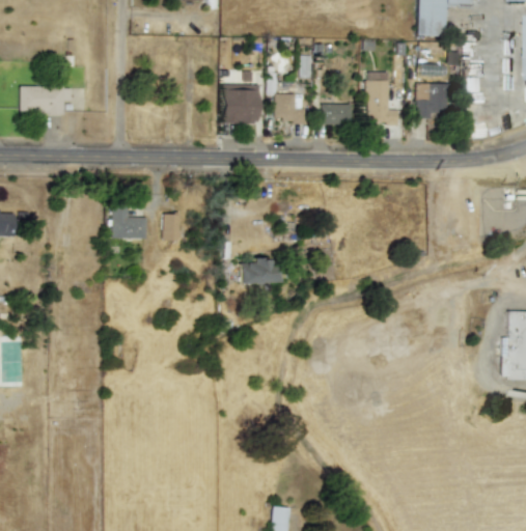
[(473,4),(472,0),(418,0),(418,35),(444,36),(445,4),(473,4)]
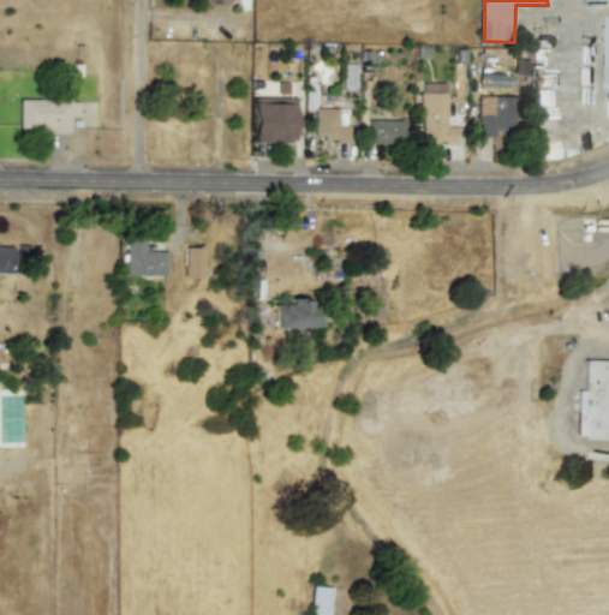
[(425,141),(461,141),(461,127),(451,127),(451,83),(425,83),(425,141)]
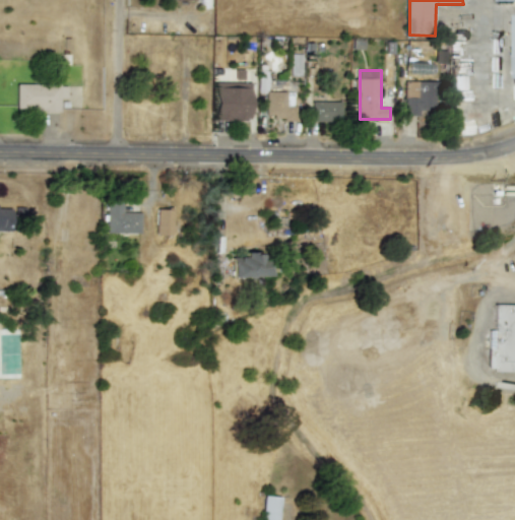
[(439,81),(408,81),(407,114),(438,115),(439,81)]
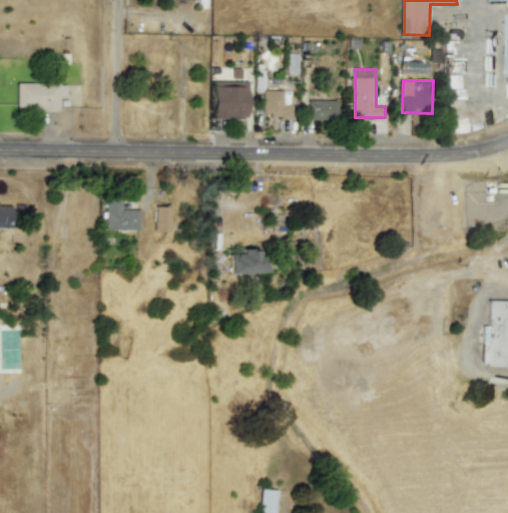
[(249,119),(250,81),(215,81),(215,118),(249,119)]
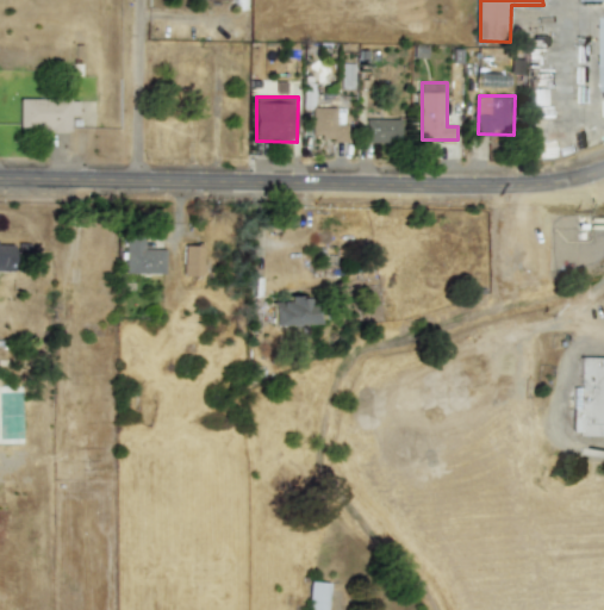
[(23,99),(23,130),(73,130),(73,116),(82,116),(82,99),(23,99)]
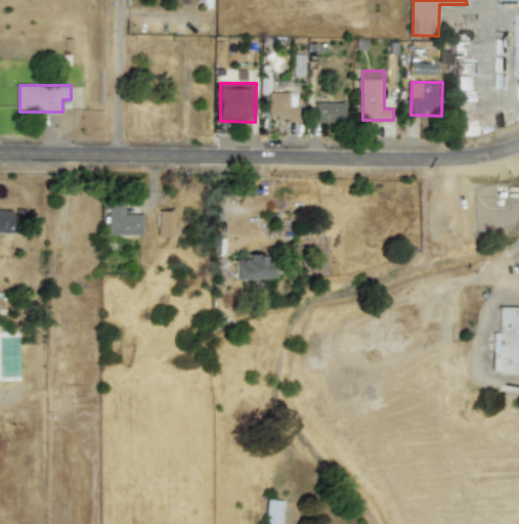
[(271,119),(301,120),(301,106),(292,106),(292,93),(271,92),(271,119)]
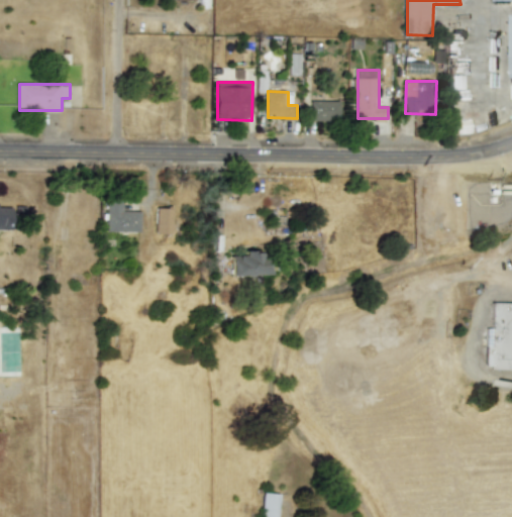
[(313,120),(342,120),(342,101),(313,101),(313,120)]
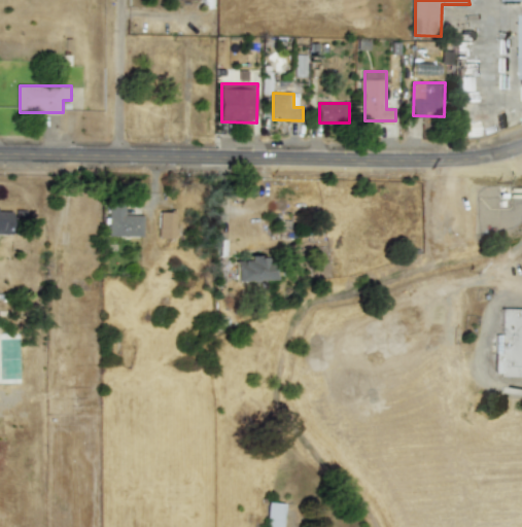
[(110,236),(145,237),(145,215),(127,215),(128,202),(111,202),(110,236)]
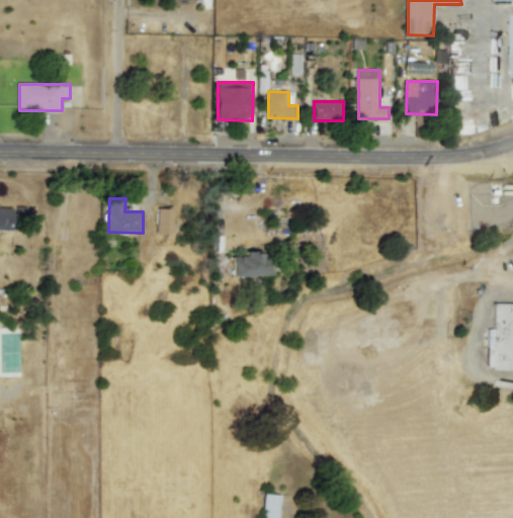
[(0,229),(13,230),(14,206),(0,205),(0,229)]
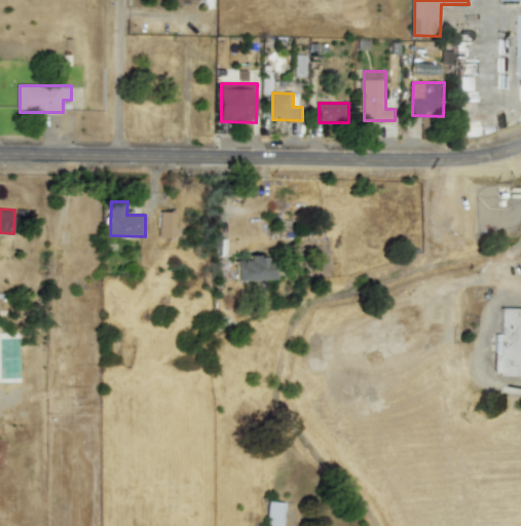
[(178,212),(161,212),(161,237),(178,238),(178,212)]
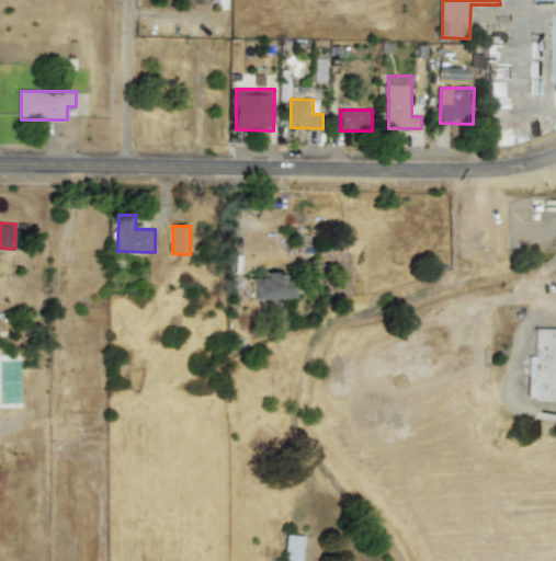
[(253,299),(295,299),(295,274),(267,274),(267,277),(253,277),(253,299)]
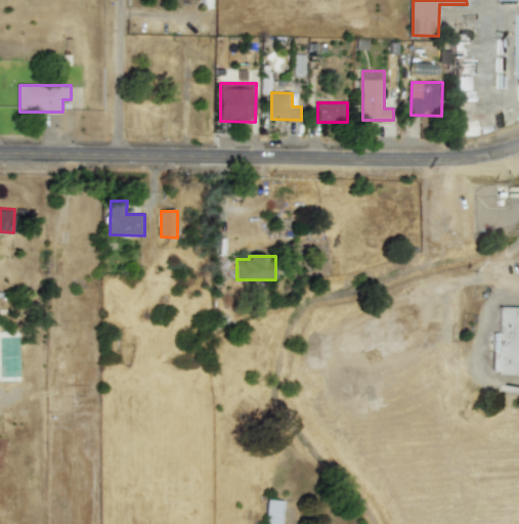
[(501,375),(518,375),(518,307),(501,307),(500,333),(494,333),(494,370),(501,372),(501,375)]
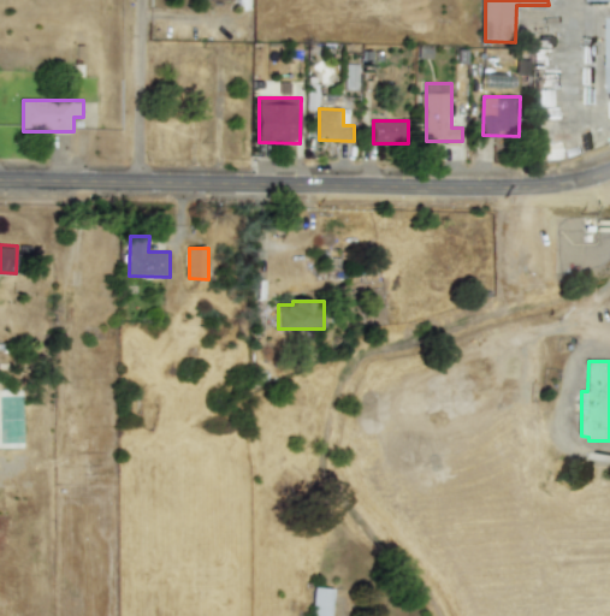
[(333,615),(335,588),(315,587),(314,615),(333,615)]
